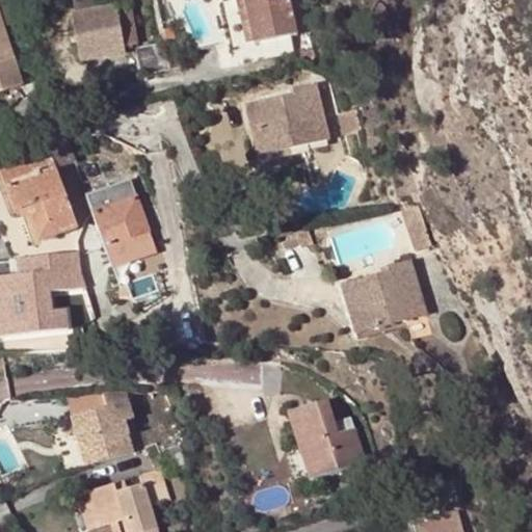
[(101,5),(99,0),(74,0),(76,10),(73,11),(81,58),(125,49),(124,44),(136,41),(130,0),(101,5)]
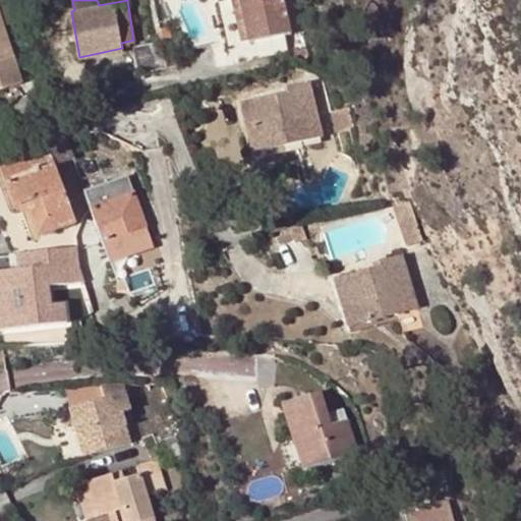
[(269,0),(266,0),(239,0),(241,8),(249,7),(254,40),(290,33),(284,0),(269,0)]
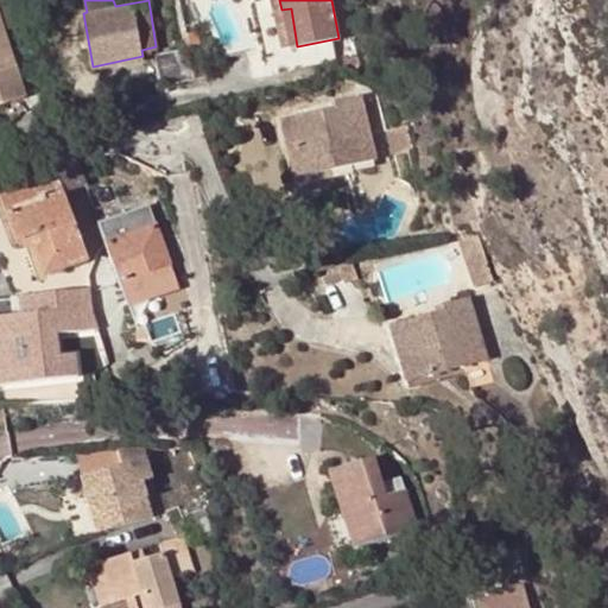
[(10,1),(0,4),(0,26),(2,33),(19,27),(10,1)]
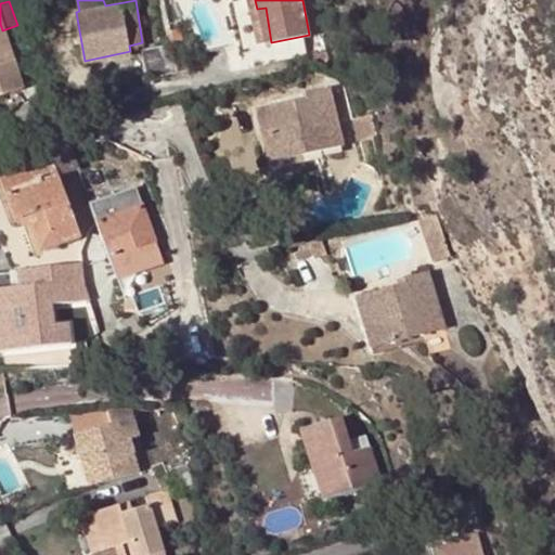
[(271,42),(266,8),(257,9),(263,43),(271,42)]
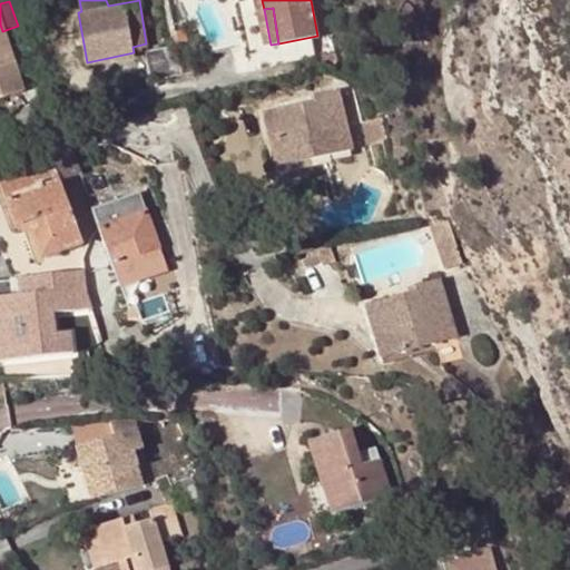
[(0,100),(25,92),(2,31),(0,25),(0,100)]
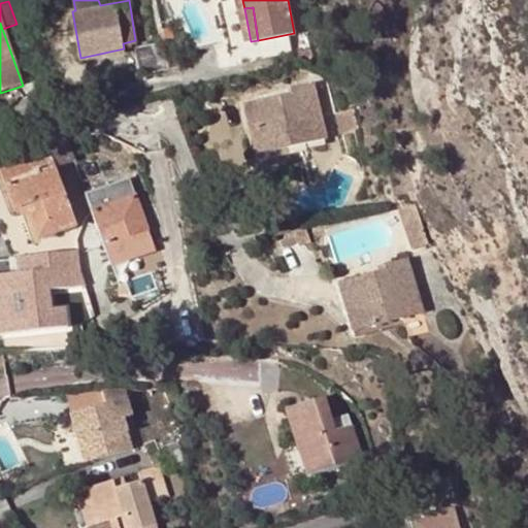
[(173,38),(172,29),(162,30),(164,40),(173,38)]
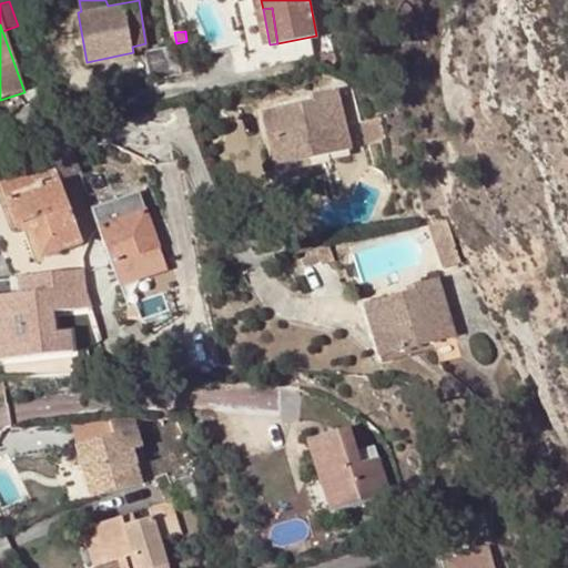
[(288,57),(317,50),(314,38),(286,44),(288,57)]
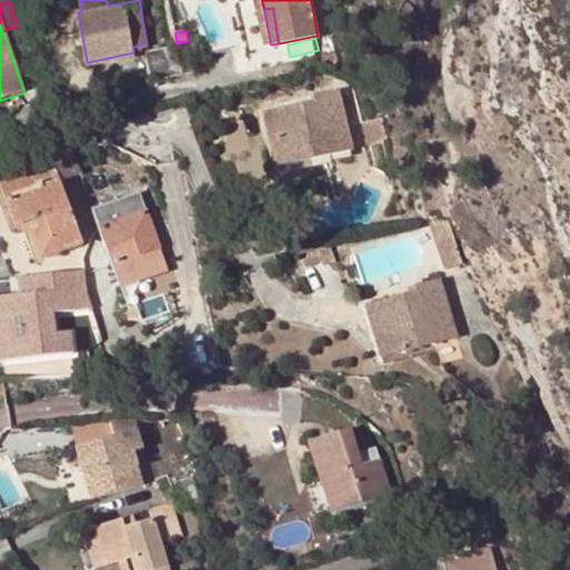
[(180,72),(174,45),(145,50),(151,79),(180,72)]
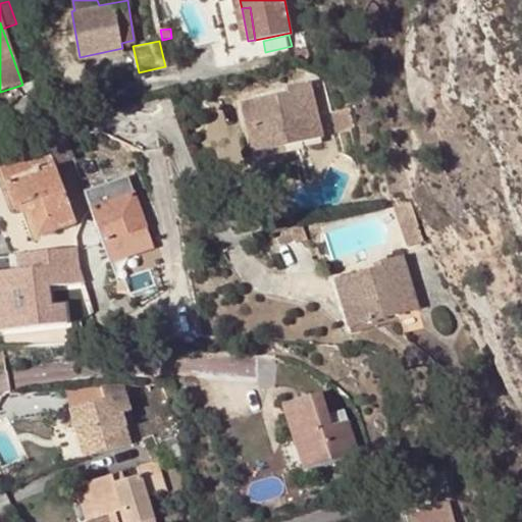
[(286,92),(245,103),(252,131),(247,132),(252,152),(295,141),(321,135),(308,82),(285,88),(286,92)]
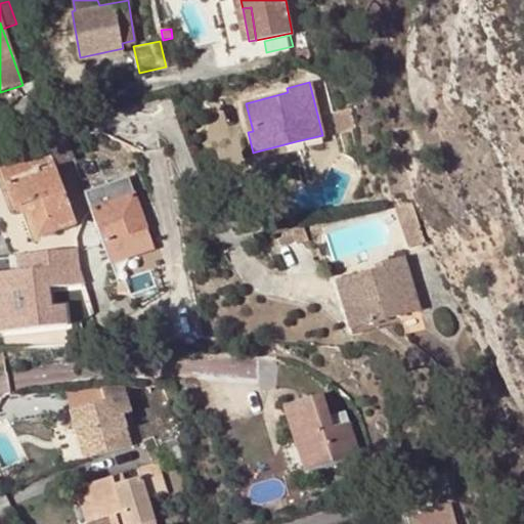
[(241,104),(248,132),(253,131),(246,103),(241,104)]
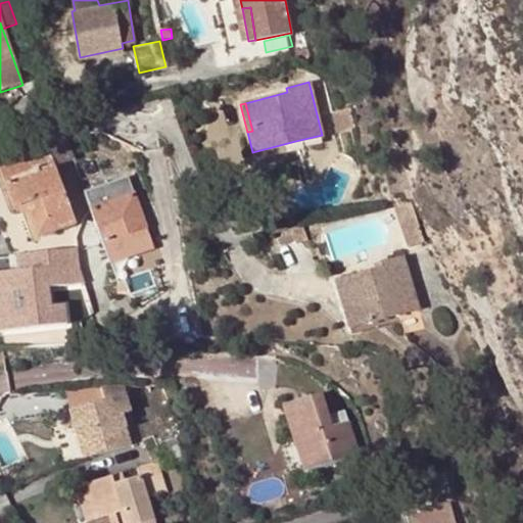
[(75,226),(54,168),(76,159),(68,137),(47,139),(49,148),(48,149),(2,167),(14,208),(18,207),(26,205),(28,214),(37,240),(75,226)]
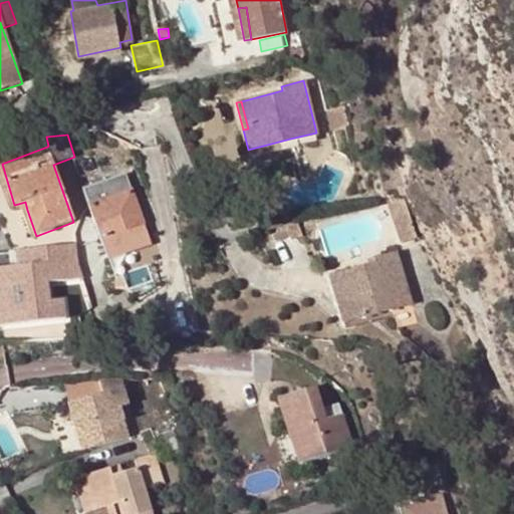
[(90,204),(110,259),(135,250),(131,238),(144,234),(142,225),(146,224),(129,175),(85,189),(90,204)]
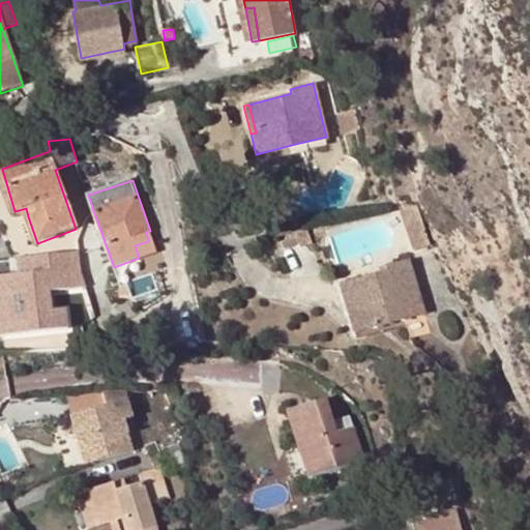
[(418,205),(401,210),(406,230),(423,222),(418,205)]
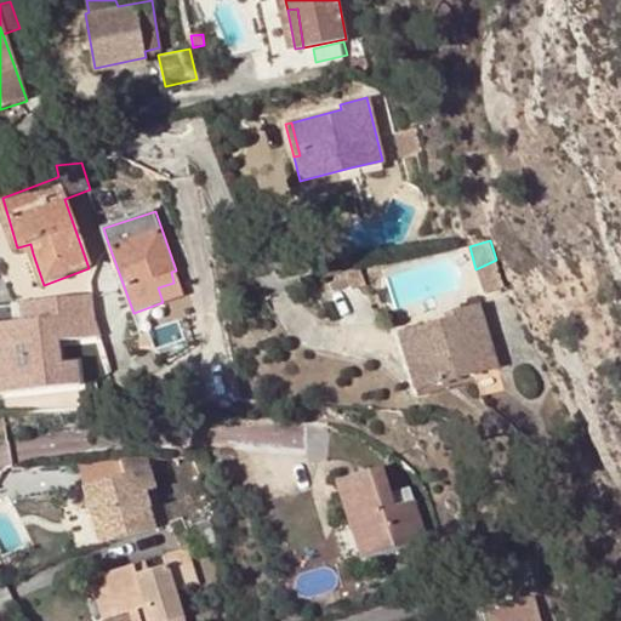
[(24,256),(33,254),(30,244),(22,246),(24,256)]
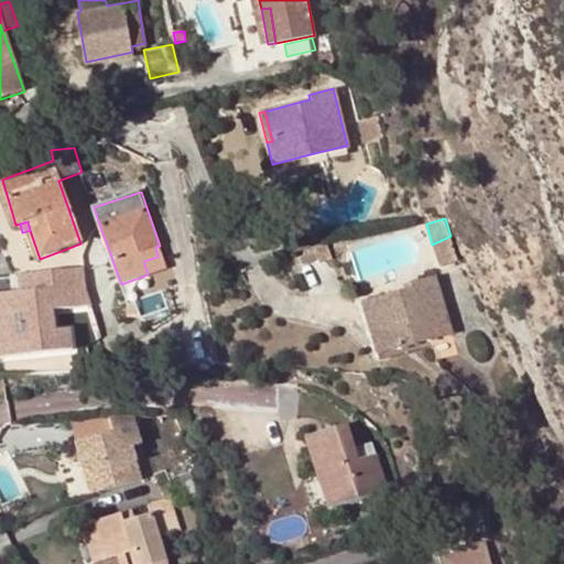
[(432,245),(440,267),(458,261),(451,236),(432,245)]
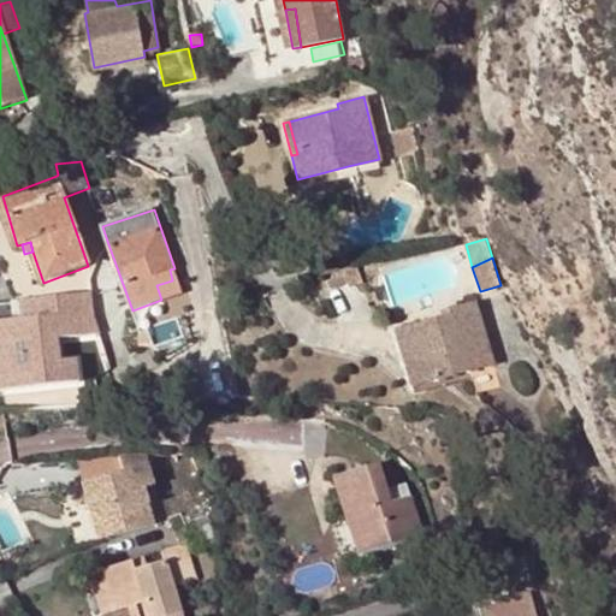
[(172,280),(157,285),(161,300),(183,291),(175,268),(170,270),(172,280)]
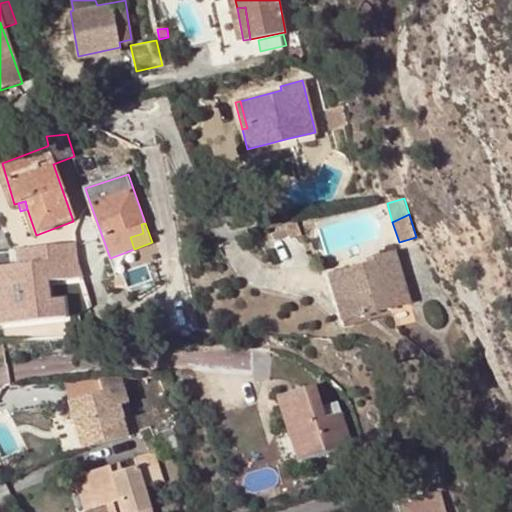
[(287,226),(288,230),(290,237),(292,240),(302,237),(298,223),(287,226)]
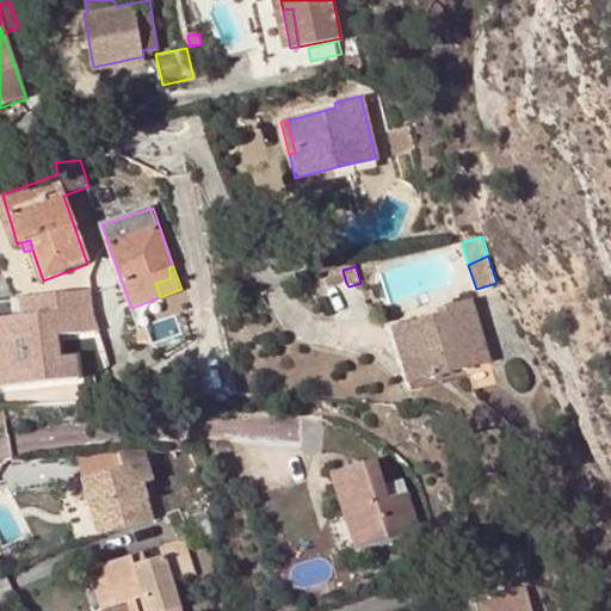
[(328,289),(346,283),(344,275),(326,281),(328,289)]
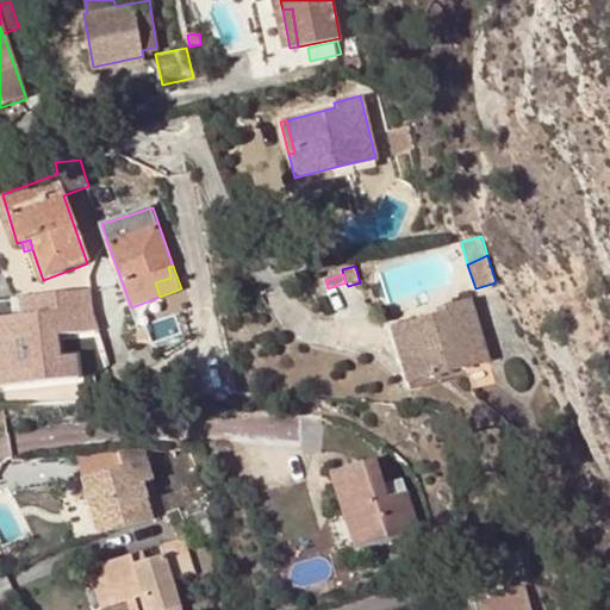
[(19,313),(0,316),(0,388),(87,379),(81,334),(104,331),(99,286),(17,296),(19,313)]
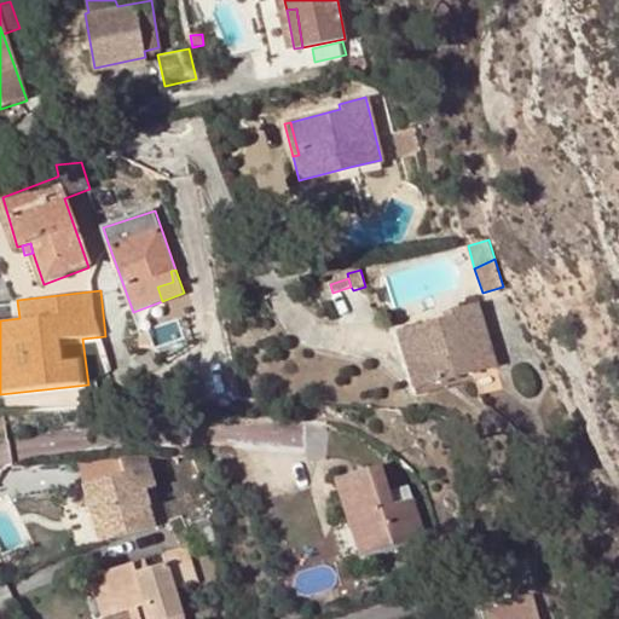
[(443,382),(497,366),(480,304),(451,311),(451,317),(415,328),(443,382)]
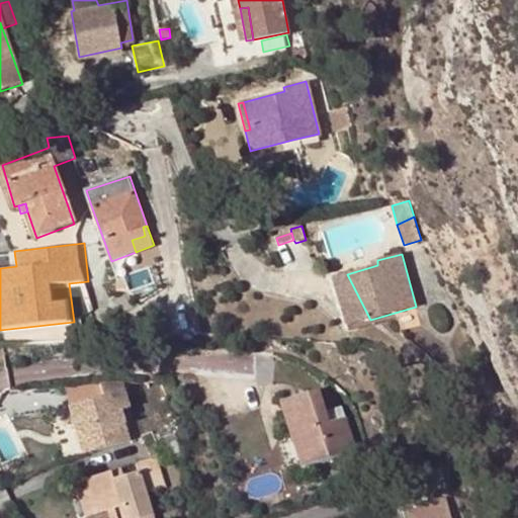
[(347,274),(338,277),(345,303),(339,305),(346,327),(370,320),(347,274)]
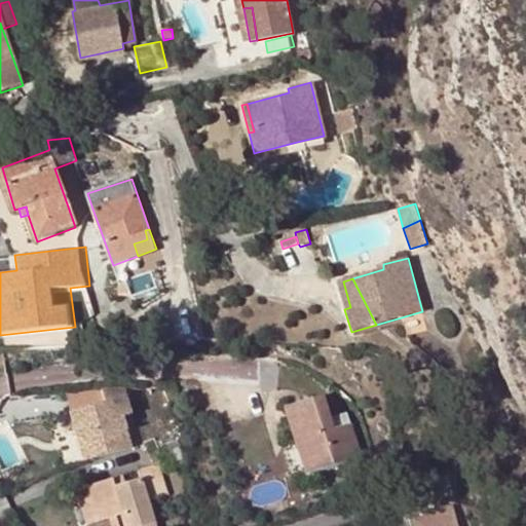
[(343,282),(337,284),(344,309),(350,307),(343,282)]
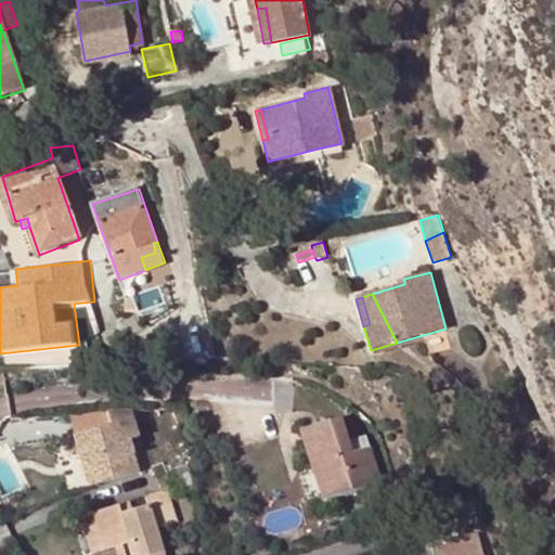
[(81,460),(94,465),(99,483),(138,473),(128,440),(138,437),(129,410),(106,411),(111,425),(74,435),(81,460)]
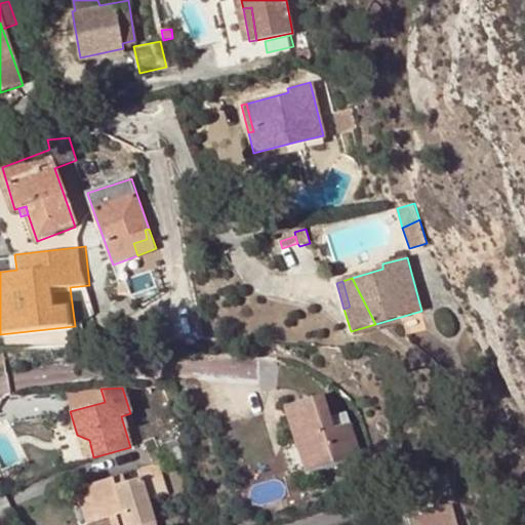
[(333,429),(323,396),(284,408),(294,441),(303,439),(313,471),(359,457),(349,423),(333,429)]
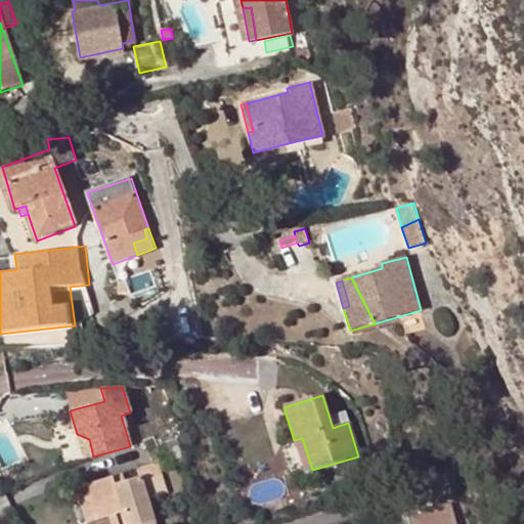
[(84,460),(93,456),(89,439),(77,434),(84,460)]
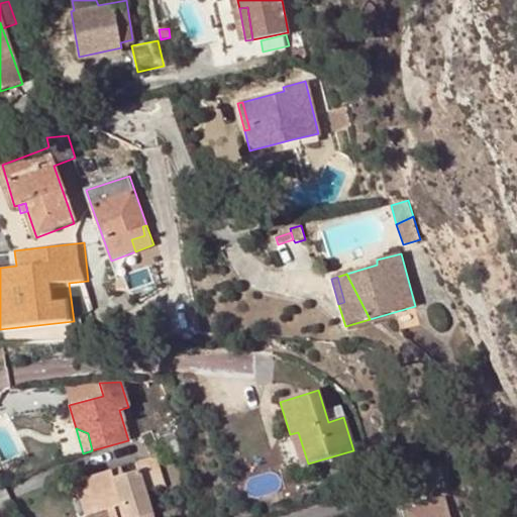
[(308,463),(298,432),(290,434),(299,467),(308,463)]
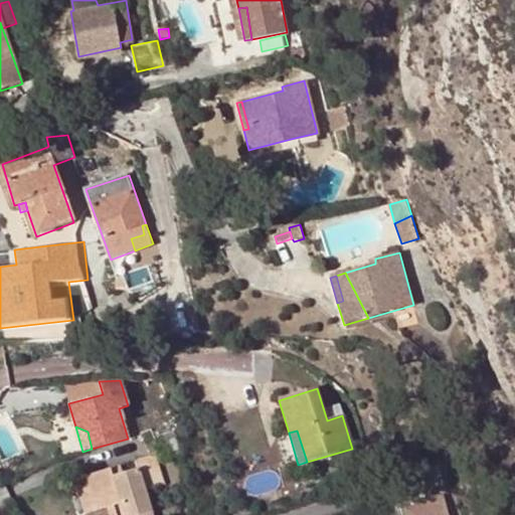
[(109,469),(84,476),(96,512),(106,509),(108,514),(150,514),(143,491),(163,485),(154,456),(134,462),(136,469),(111,476),(109,469)]
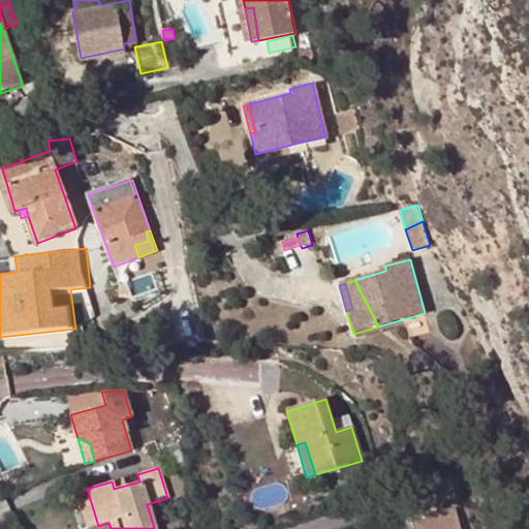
[(84,528),(98,526),(87,489),(74,493),(84,528)]
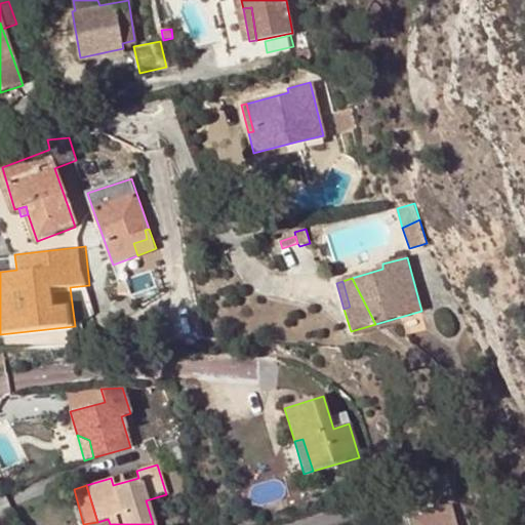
[(455,524),(451,506),(415,515),(416,524),(455,524)]
